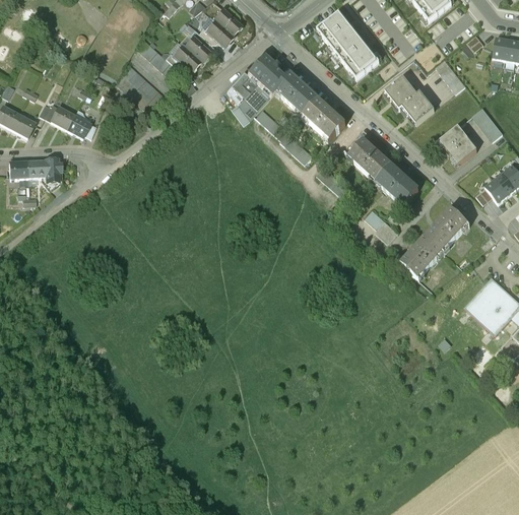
[(174,0),(171,4),(176,9),(180,3),(176,0),(174,0)]
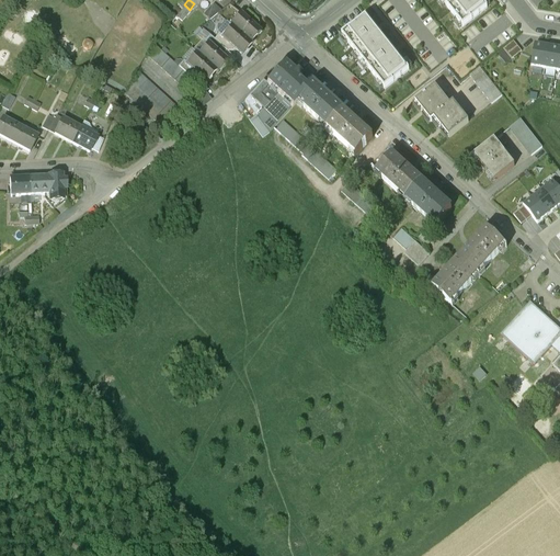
[(489,4),(484,0),(445,0),(464,23),(489,4)]
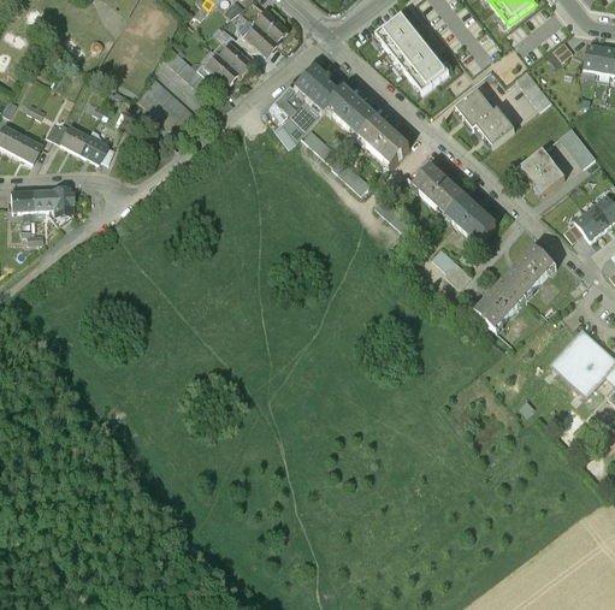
[(266,12),(255,24),(256,25),(275,42),(285,30),(266,12)]
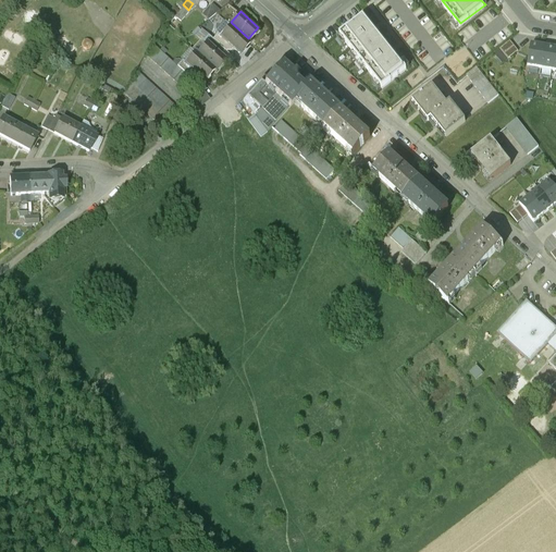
[(407,65),(365,12),(341,31),(383,85),(407,65)]
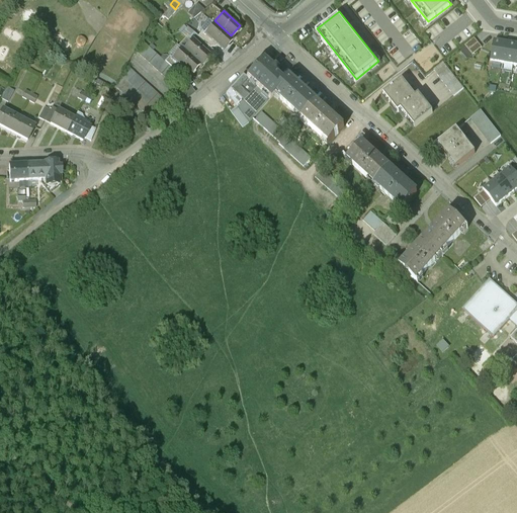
[(231,35),(216,21),(206,32),(223,47),(232,36),(231,35)]
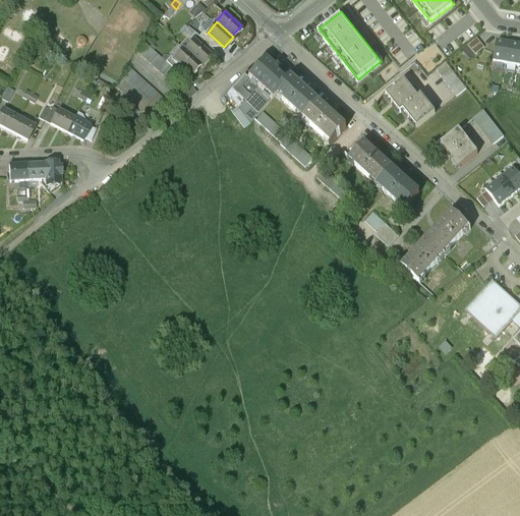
[(475,51),(484,43),(476,34),(467,41),(475,51)]
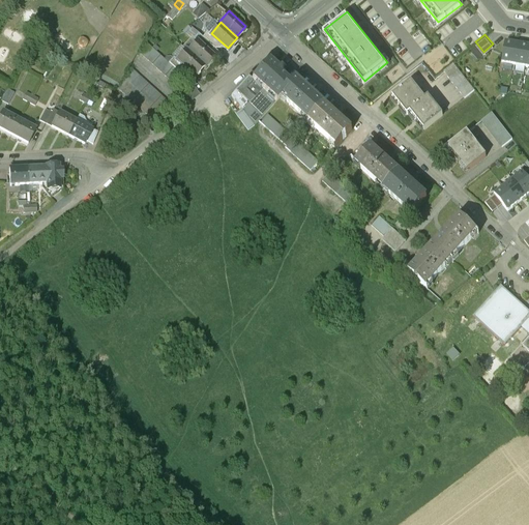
[(199,38),(188,49),(204,63),(205,64),(215,54),(199,38)]
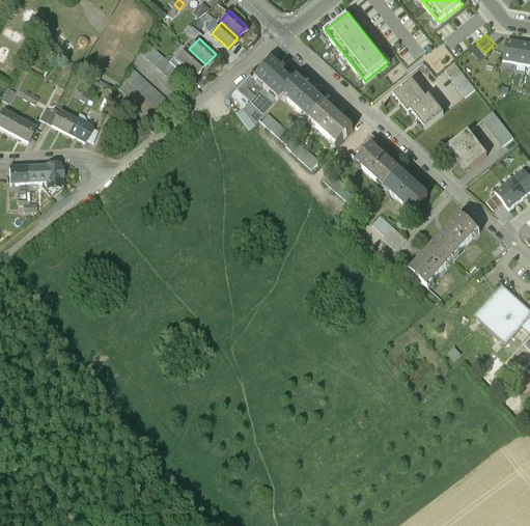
[(520,40),(507,38),(504,59),(515,61),(520,40)]
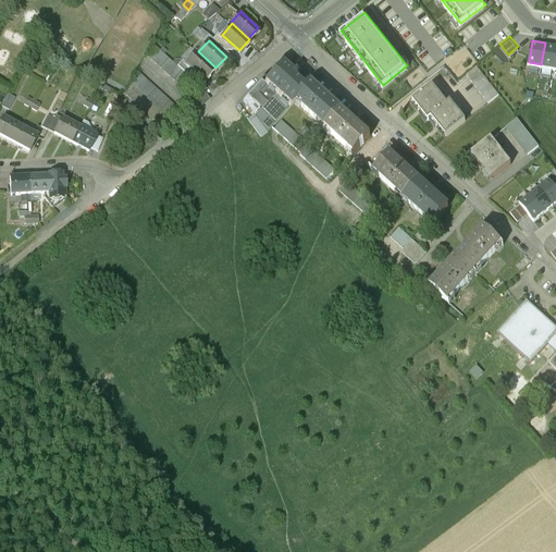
[(196,78),(156,41),(147,51),(188,87),(196,78)]
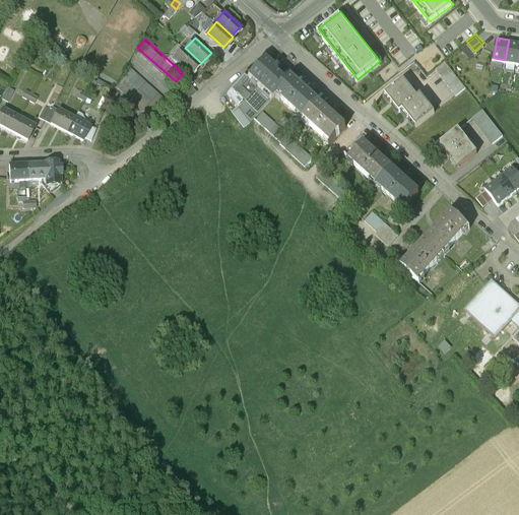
[(509,40),(505,60),(516,62),(518,49),(518,42),(509,40)]
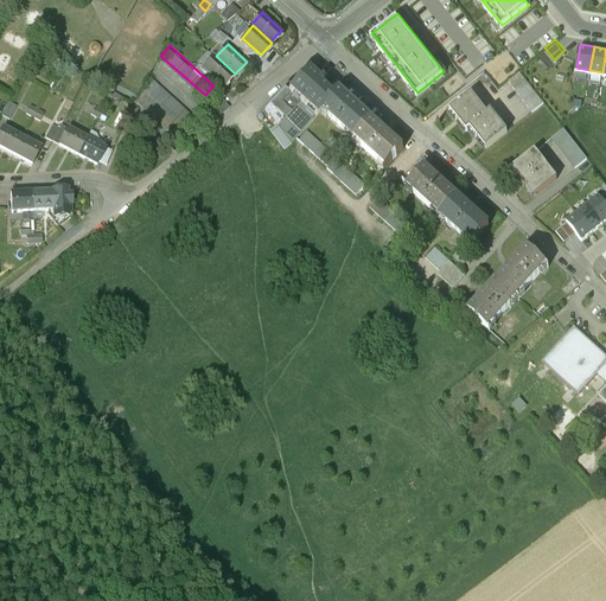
[(216,56),(215,55),(204,66),(223,84),(234,72),(216,56)]
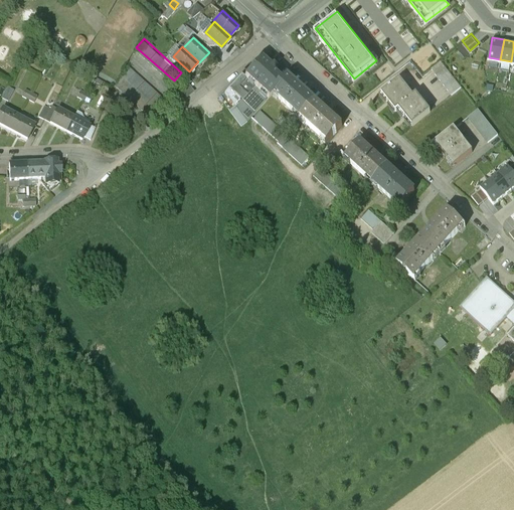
[(245,73),(255,83),(269,95),(274,90),(285,77),(262,56),(245,73)]
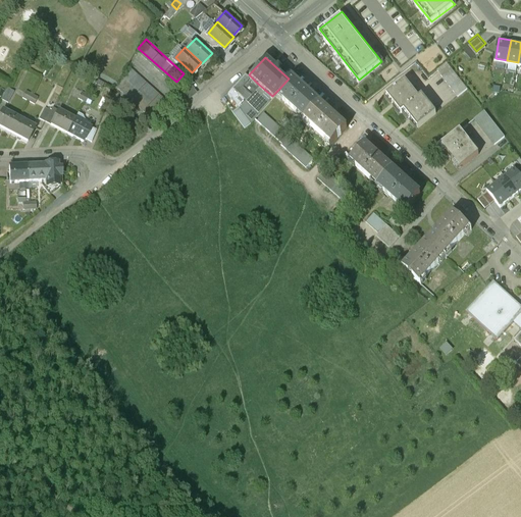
[(468,85),(448,59),(438,66),(458,93),(468,85)]
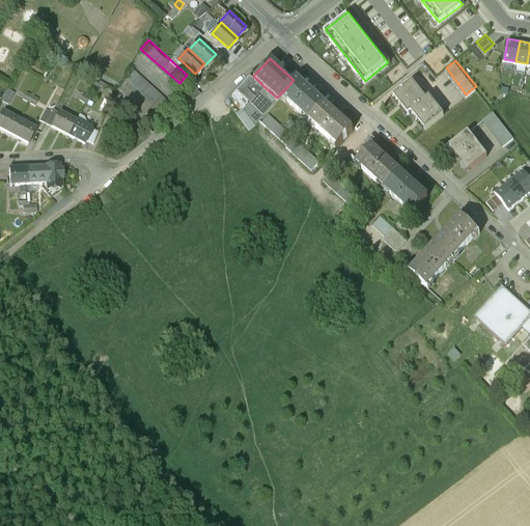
[(398,62),(386,67),(391,79),(402,75),(398,62)]
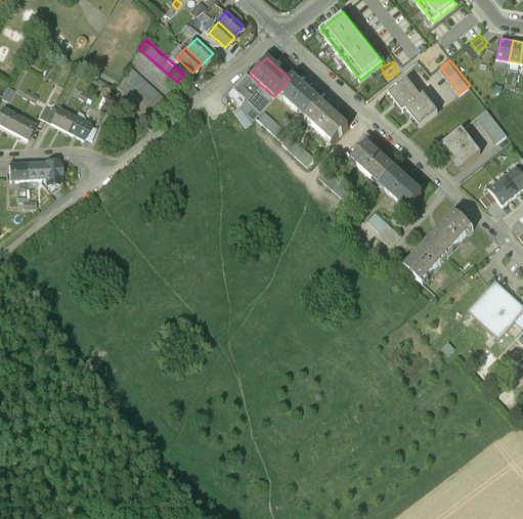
[(173,103),(129,63),(119,84),(158,120),(173,103)]
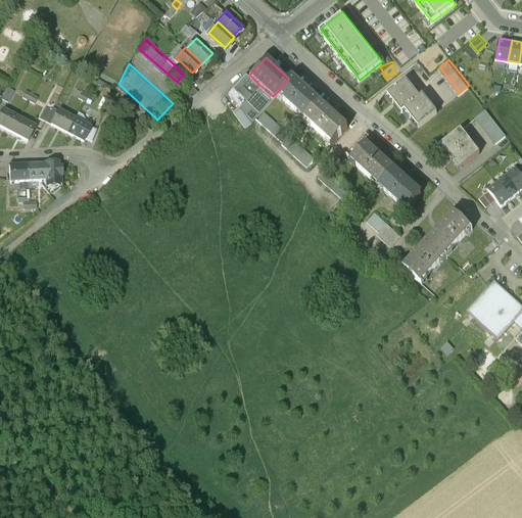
[(245,72),(228,90),(240,105),(259,85),(249,75),(245,72)]
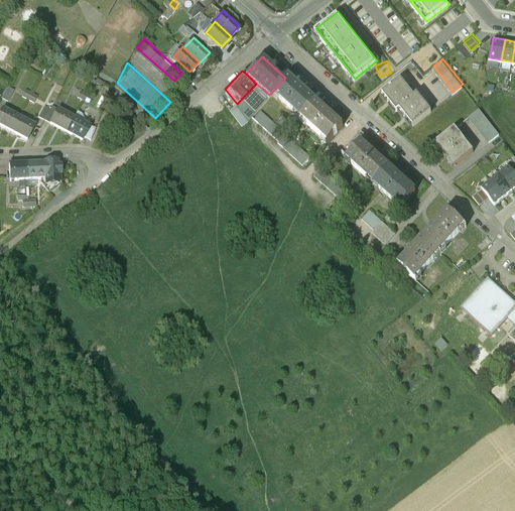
[(316,98),(289,73),(285,78),(274,90),(301,114),(316,98)]
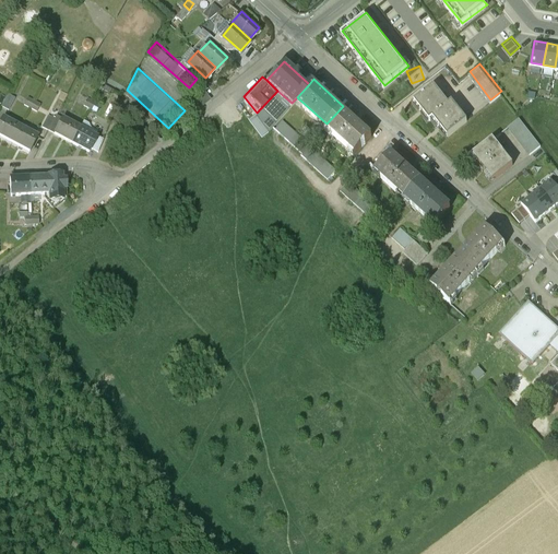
[(434,114),(450,101),(435,82),(415,98),(430,117),(434,114)]
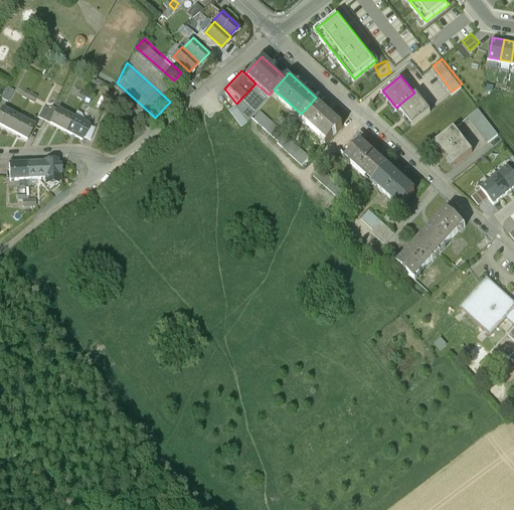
[(185,79),(178,86),(185,95),(192,89),(185,79)]
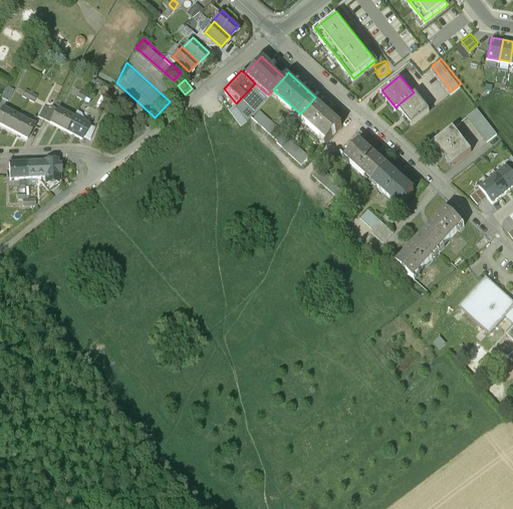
[(6,81),(1,93),(9,97),(14,84),(6,81)]
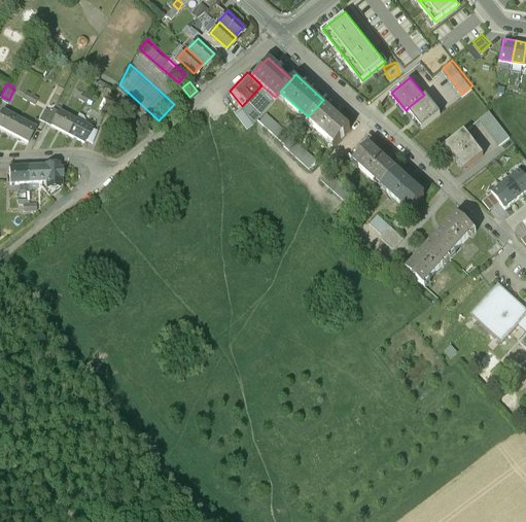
[(261,85),(242,106),(253,123),(275,97),(261,85)]
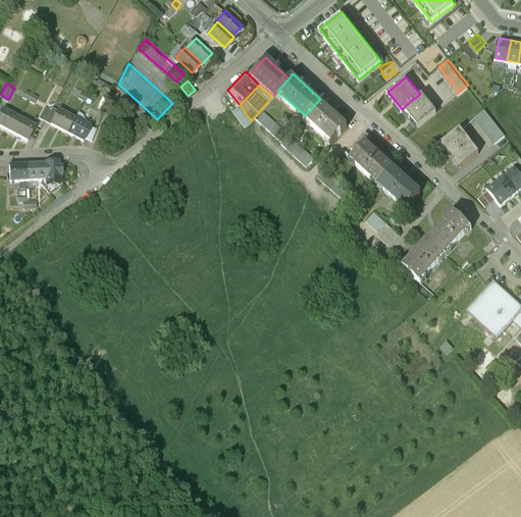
[(33,91),(27,88),(22,94),(29,97),(33,91)]
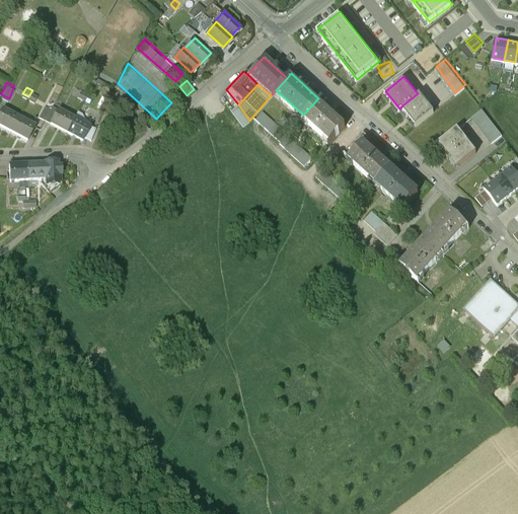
[(87,91),(81,88),(78,94),(84,97),(87,91)]
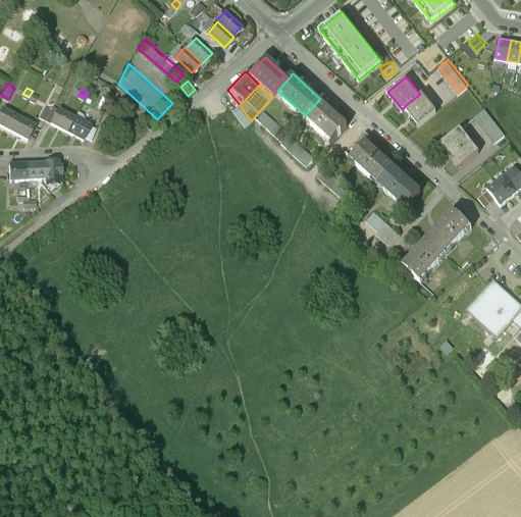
[(38,94),(33,91),(29,97),(35,100),(38,94)]
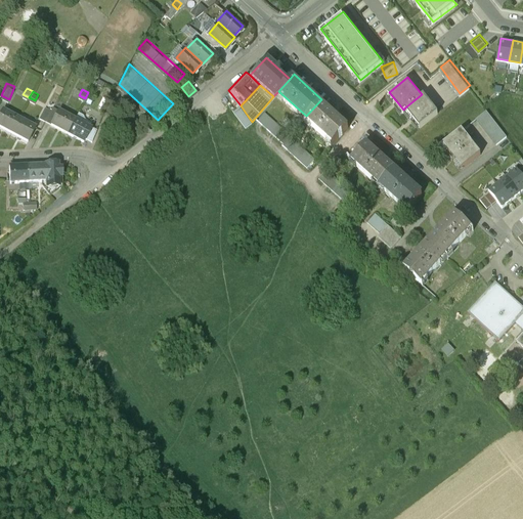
[(94,95),(88,92),(85,98),(91,101),(94,95)]
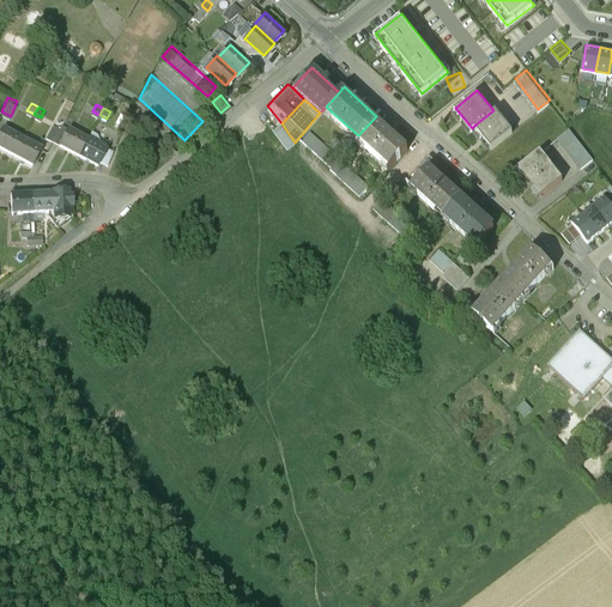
[(494,110),(476,125),(491,145),(513,128),(497,108),(494,110)]
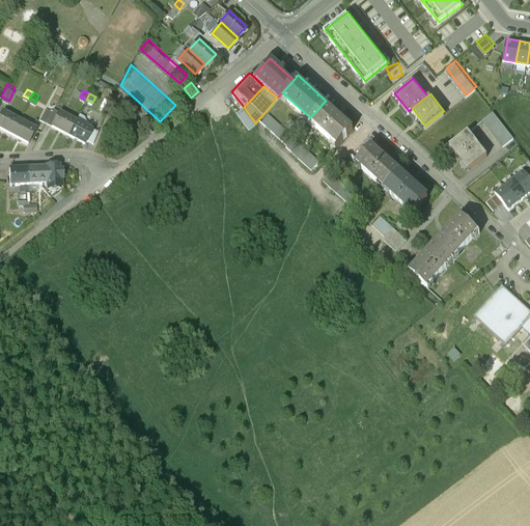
[(354,126),(326,101),(310,117),(338,143),(354,126)]
